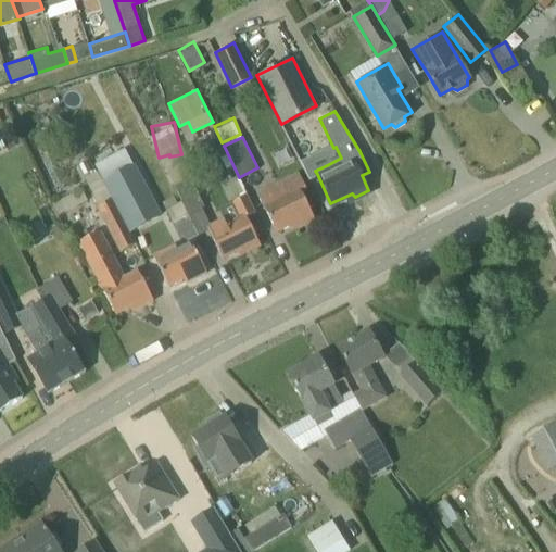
[(103,179),(113,198),(130,230),(163,214),(135,162),(133,163),(124,147),(96,162),(104,179),(103,179)]
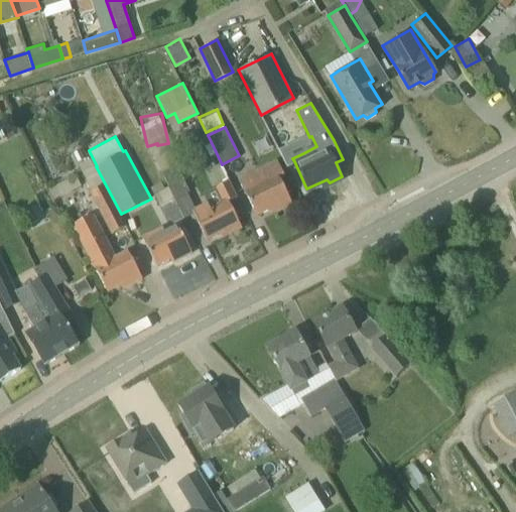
[(80,147),(74,151),(78,159),(85,156),(80,147)]
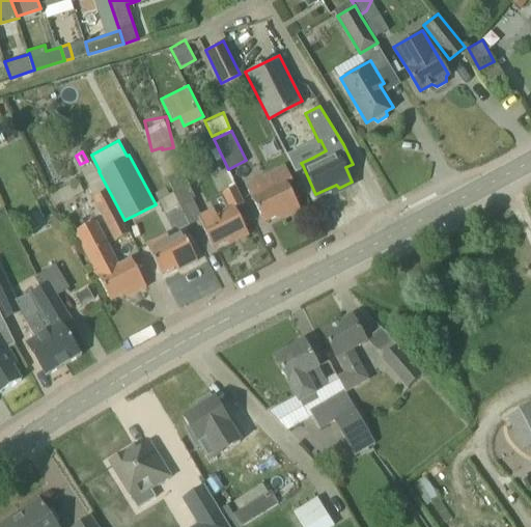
[(246,182),(255,201),(264,220),(284,210),(287,213),(300,206),(287,182),(294,178),(285,163),(246,182)]
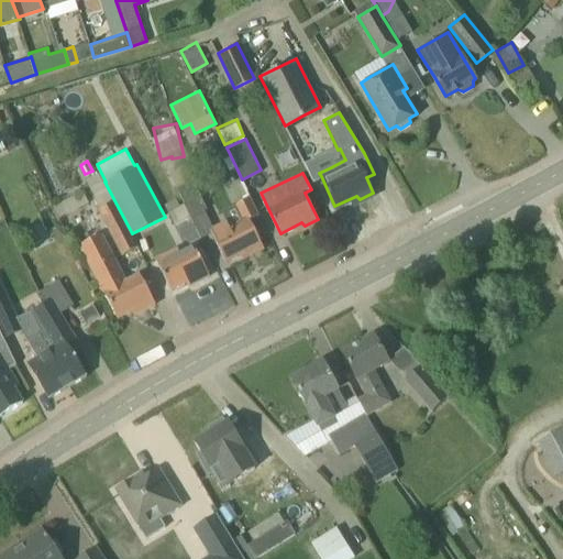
[(231,219),(214,227),(205,208),(207,207),(192,178),(176,187),(184,203),(185,203),(190,215),(201,237),(211,232),(225,261),(247,250),(250,253),(264,247),(250,219),(260,214),(250,196),(234,204),(236,206),(227,210),(231,219)]
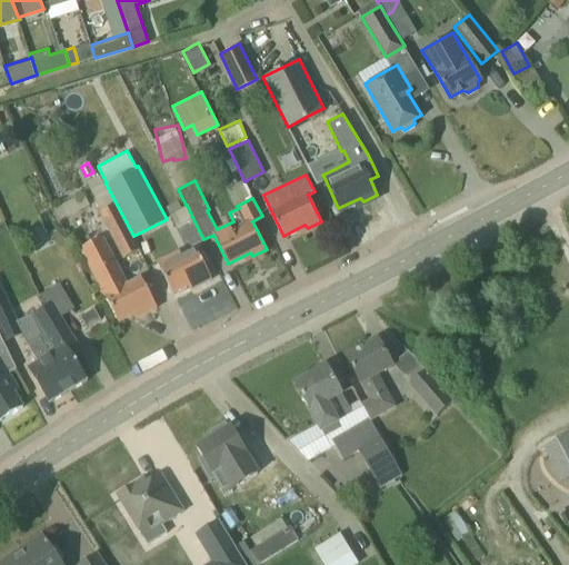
[(116,202),(99,211),(122,257),(139,248),(133,236),(116,202)]
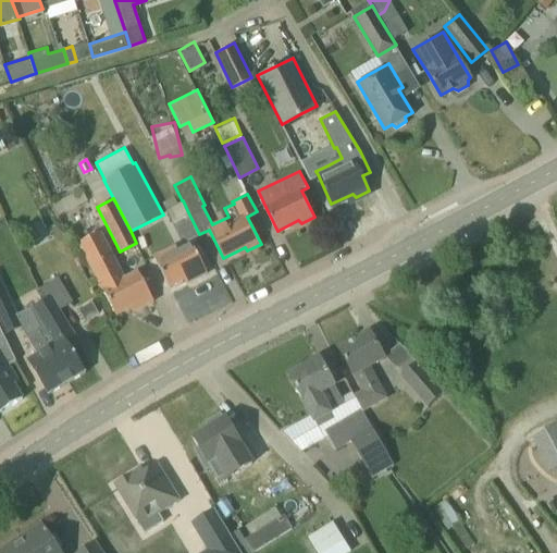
[(78,242),(101,286),(115,314),(137,302),(140,306),(153,298),(137,269),(124,275),(101,230),(78,242)]
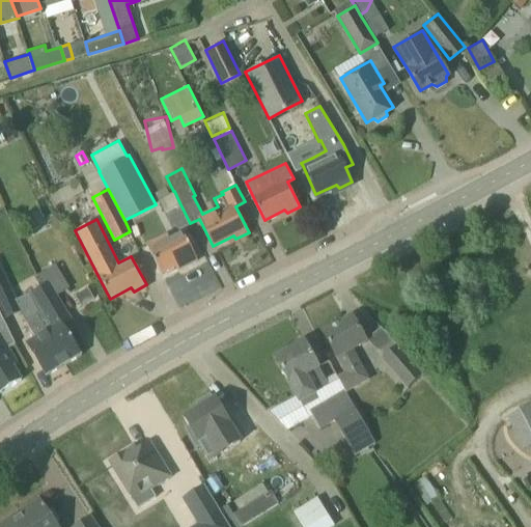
[(146,243),(152,253),(162,272),(182,261),(185,265),(197,258),(183,229),(170,236),(167,231),(146,243)]
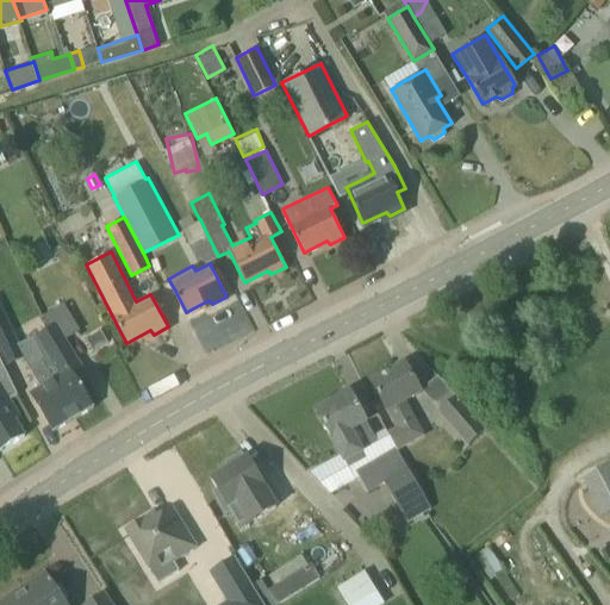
[(42,357),(29,366),(41,385),(30,392),(53,428),(75,415),(93,404),(75,374),(83,368),(66,337),(78,330),(80,329),(64,301),(45,312),(51,324),(35,334),(35,335),(58,374),(54,378),(42,357)]
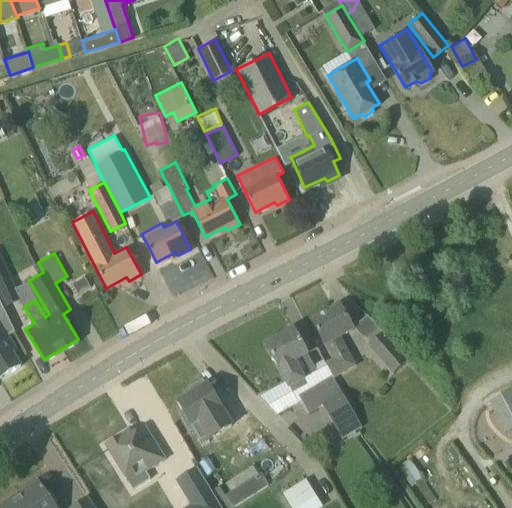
[(0,293),(6,306),(21,298),(0,254),(0,293)]
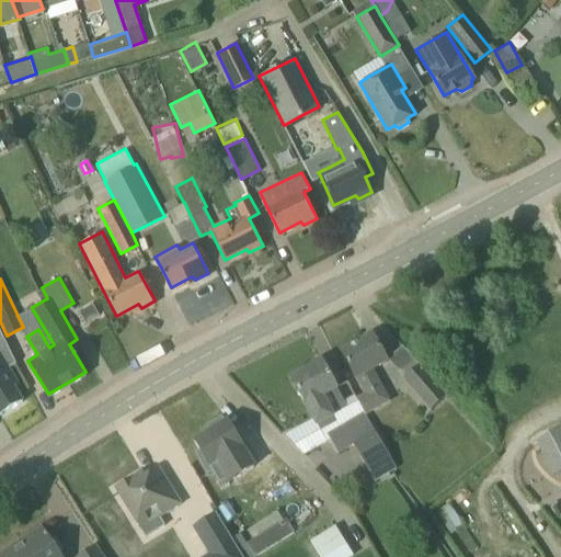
[(0,412),(23,399),(13,384),(18,382),(8,366),(16,361),(0,328),(0,412)]
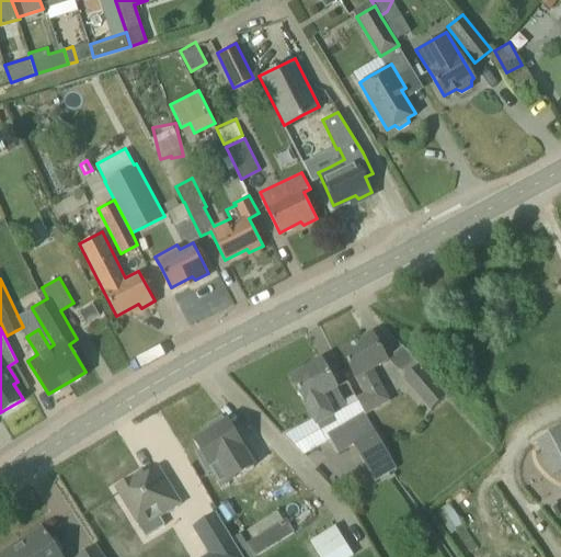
[(356,395),(366,412),(391,399),(374,367),(387,360),(371,331),(341,348),(364,391),(356,395)]
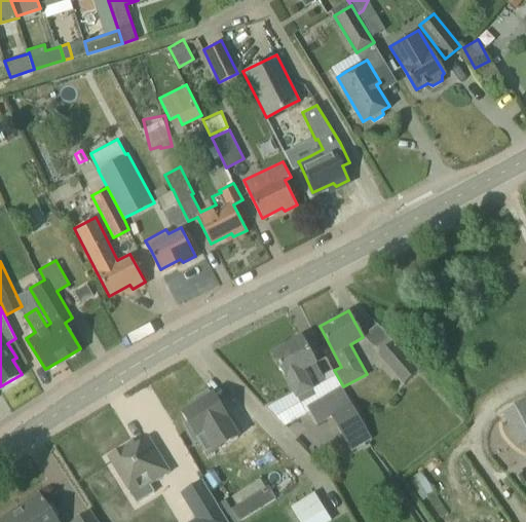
[(311,386),(326,379),(302,336),(273,351),(287,377),(300,401),(315,393),(311,386)]
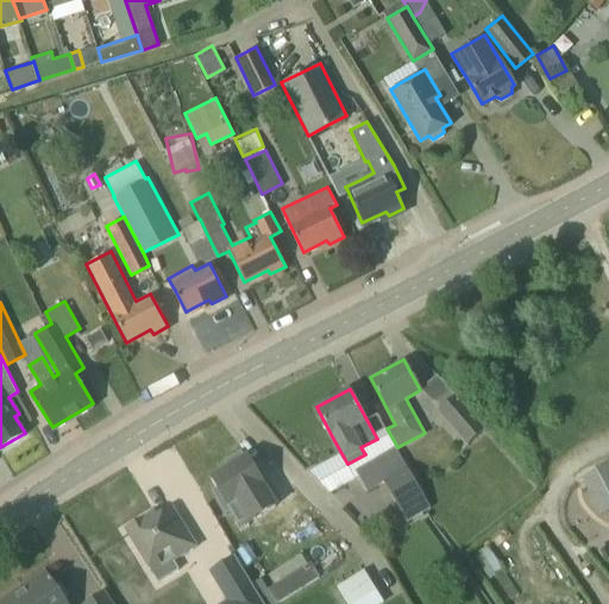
[(438,408),(468,442),(485,428),(456,392),(438,408)]
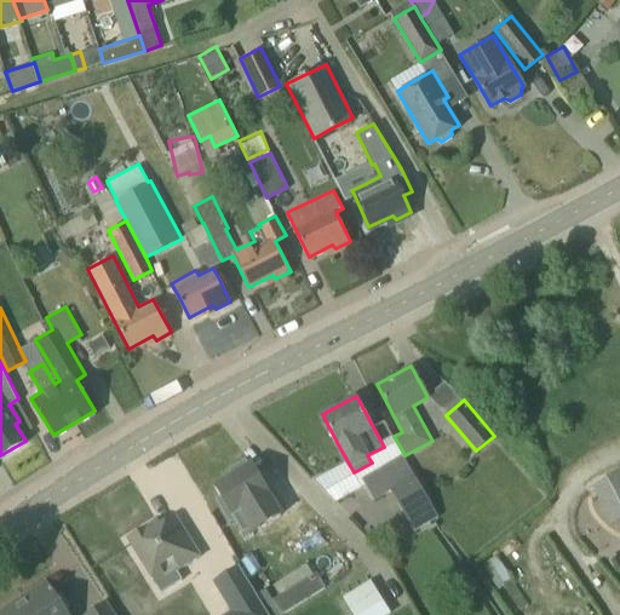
[(361,476),(374,498),(391,489),(414,528),(438,515),(402,452),(361,476)]
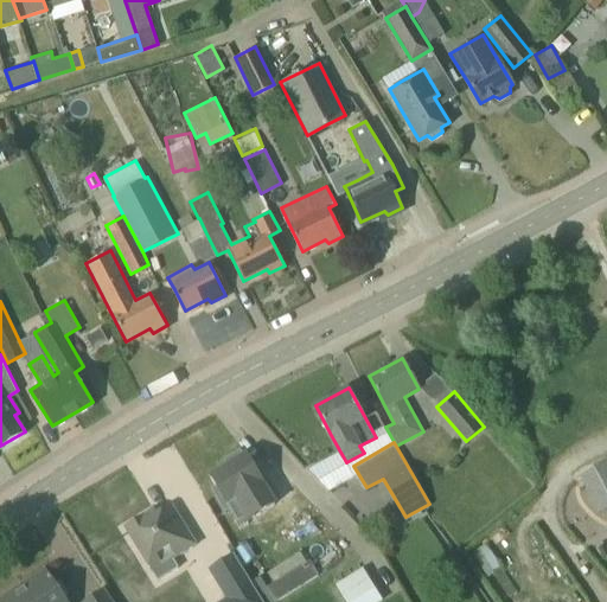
[(228,463),(210,474),(217,485),(212,487),(225,507),(229,505),(241,523),(275,501),(246,453),(242,454),(240,449),(224,458),(228,463)]
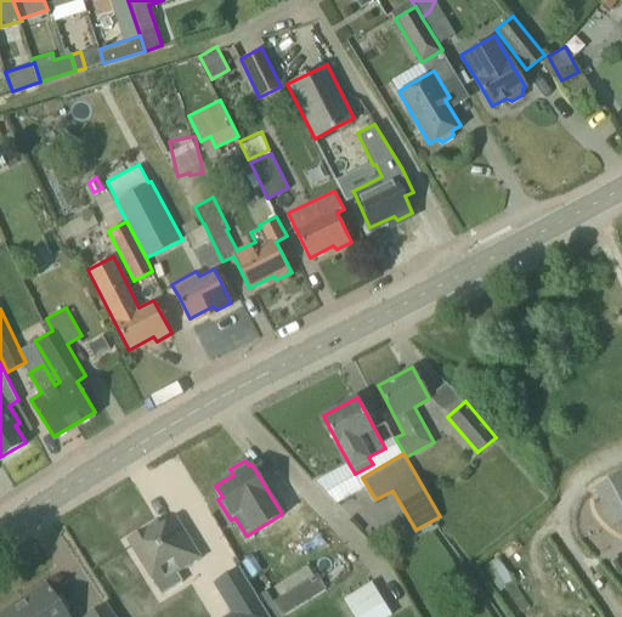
[(621,469),(608,476),(609,477),(621,504),(621,469)]
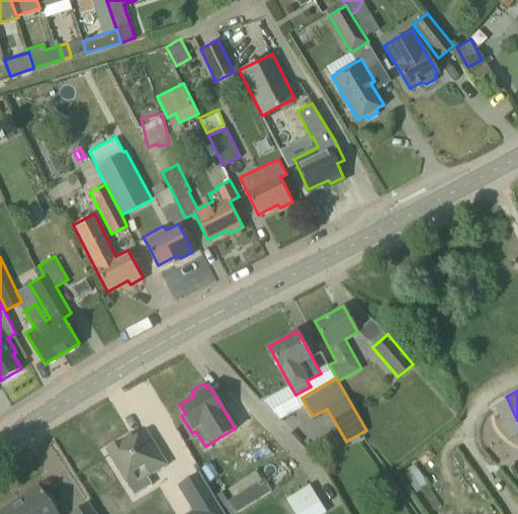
[(124,436),(106,448),(130,487),(134,494),(152,483),(147,476),(168,463),(147,429),(134,437),(131,433),(124,436)]
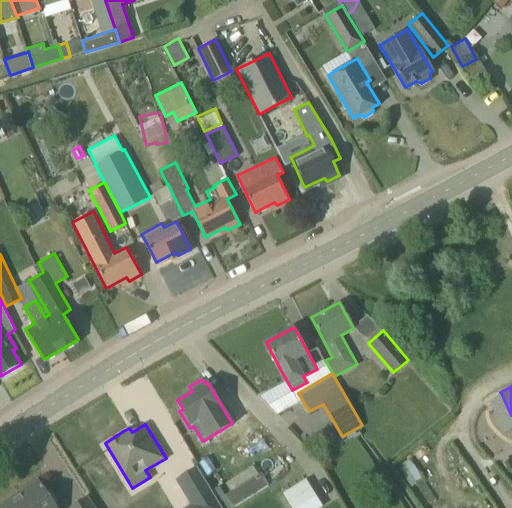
[(410,458),(403,463),(416,482),(423,477),(410,458)]
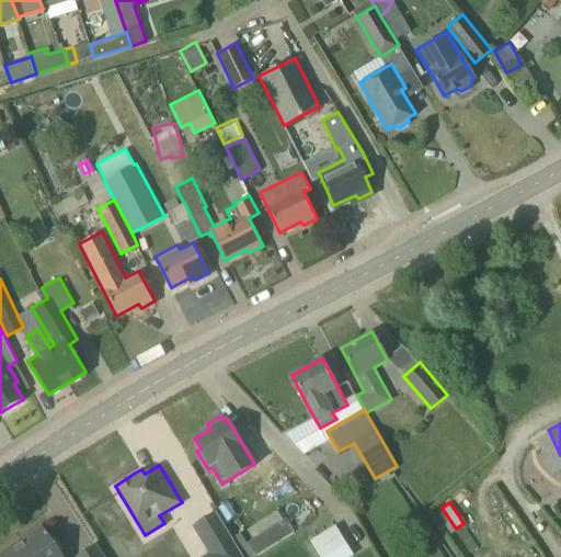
[(243,556),(216,510),(193,523),(210,552),(201,556),(243,556)]
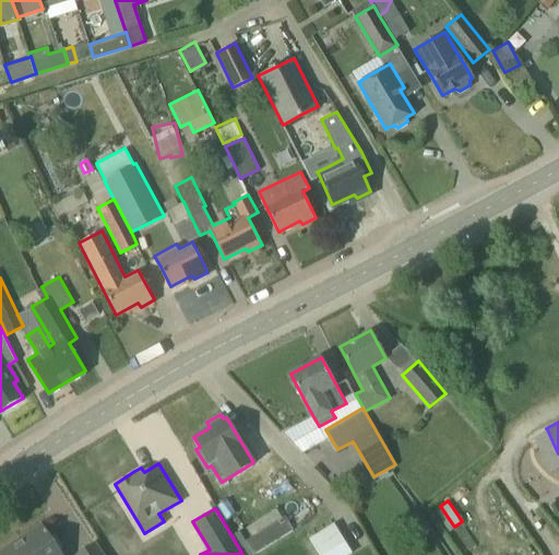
[(310,538),(321,554),(346,541),(334,522),(310,538)]
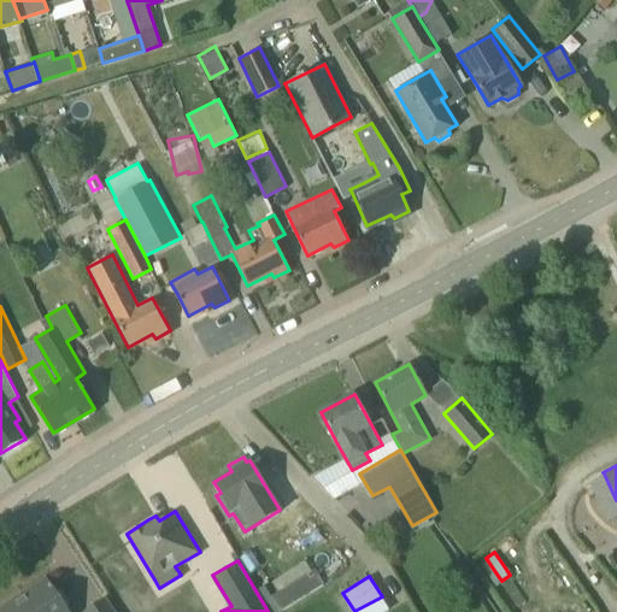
[(116,611),(106,595),(81,611),(69,611),(46,577),(0,607),(0,611),(116,611)]
